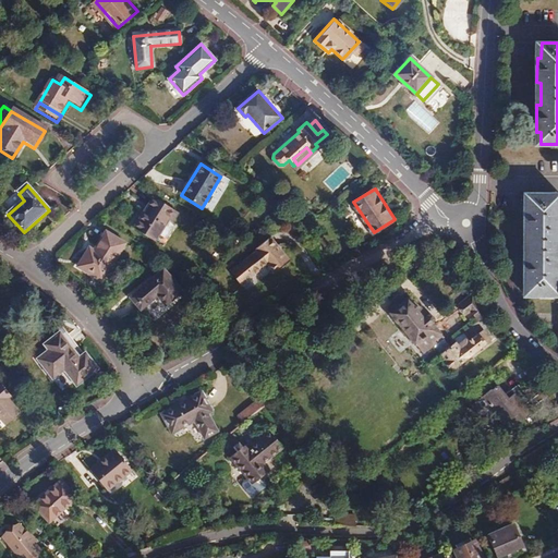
[(557,294),(557,193),(528,194),(529,206),(525,206),(525,234),(529,234),(529,255),(525,255),(525,282),(529,282),(529,295),(557,294)]
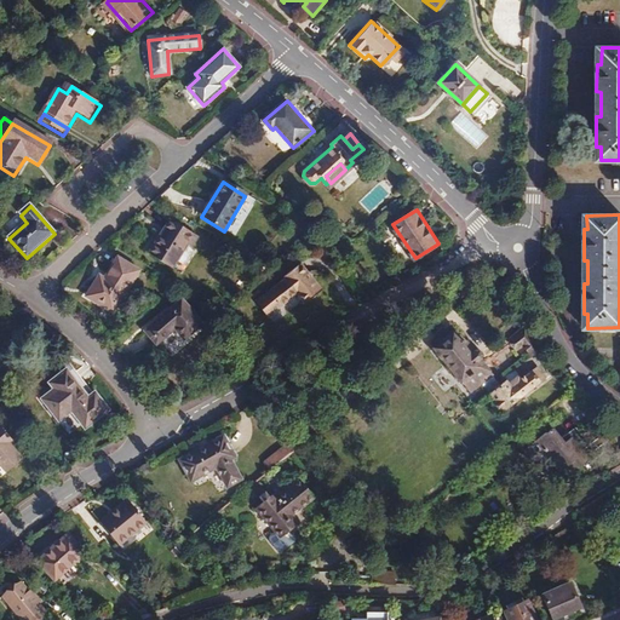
[(195,237),(168,220),(147,254),(170,269),(184,246),(189,248),(195,237)]
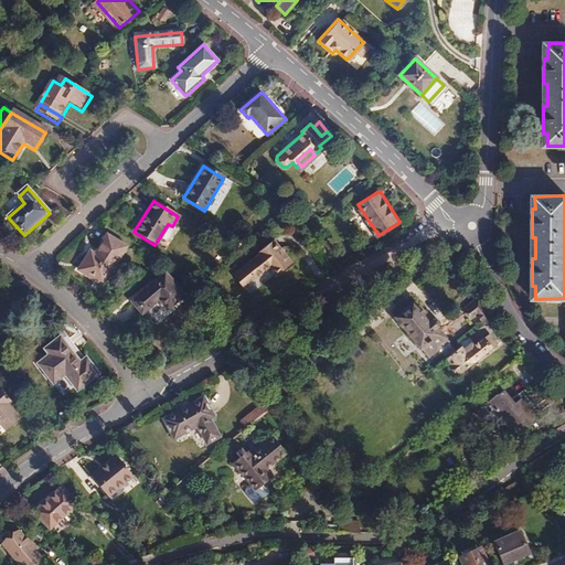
[(123,246),(103,235),(92,255),(87,253),(76,272),(102,285),(123,246)]
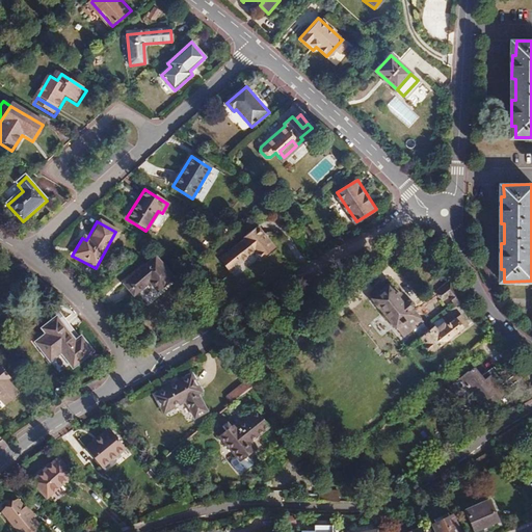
[(275,250),(256,229),(243,239),(245,241),(230,255),(239,265),(255,253),(263,262),(275,250)]
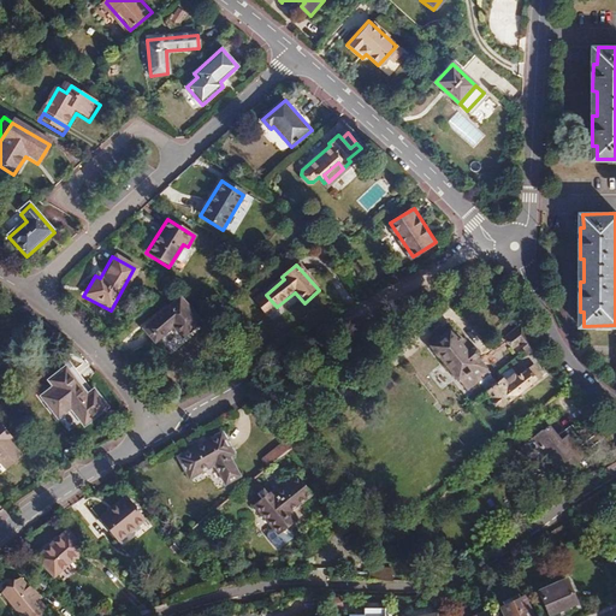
[(197,323),(176,300),(142,330),(153,343),(171,327),(181,337),(197,323)]
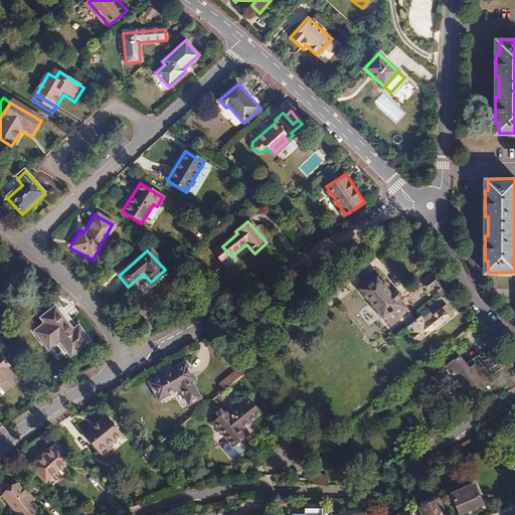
[(445,280),(439,273),(426,283),(433,290),(436,287),(443,295),(449,290),(442,282),(445,280)]
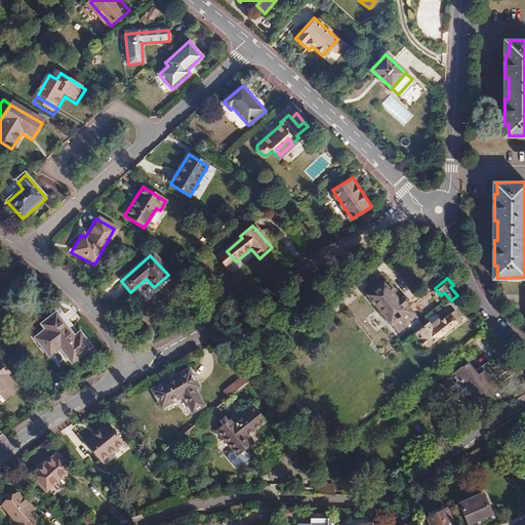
[(387,279),(367,294),(390,323),(392,322),(399,331),(408,324),(406,321),(414,314),(407,304),(407,303),(407,301),(408,300),(407,298),(407,297),(406,296),(404,296),(400,300),(393,291),(396,289),(387,279)]
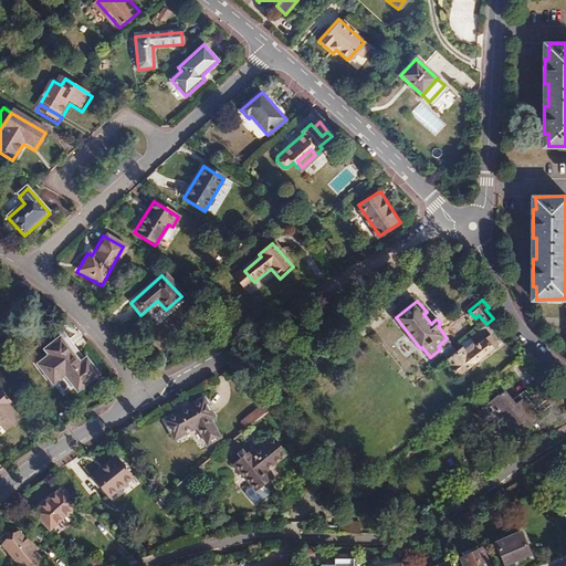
[(81,362),(61,335),(44,348),(49,354),(37,363),(53,383),(64,375),(77,391),(100,375),(86,357),(81,362)]
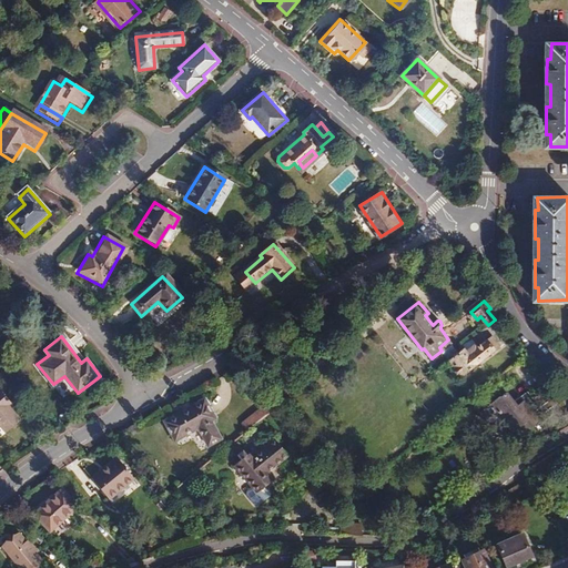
[(464,350),(447,363),(460,378),(501,347),(496,341),(493,345),(488,341),(469,356),(467,354),(464,350)]
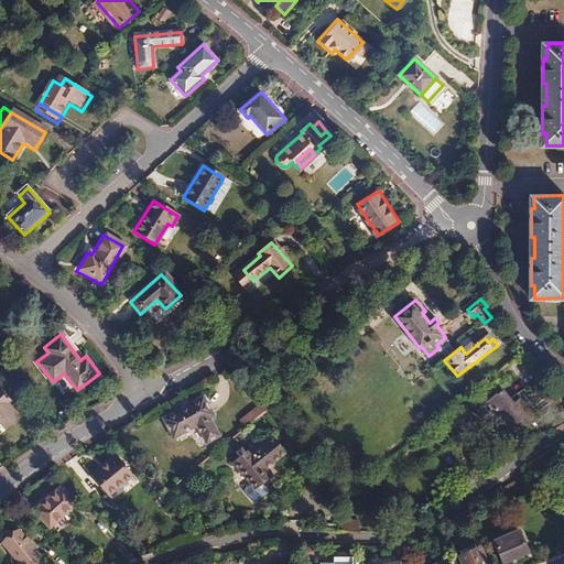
[(264,393),(273,405),(280,401),(284,397),(274,384),(264,393)]
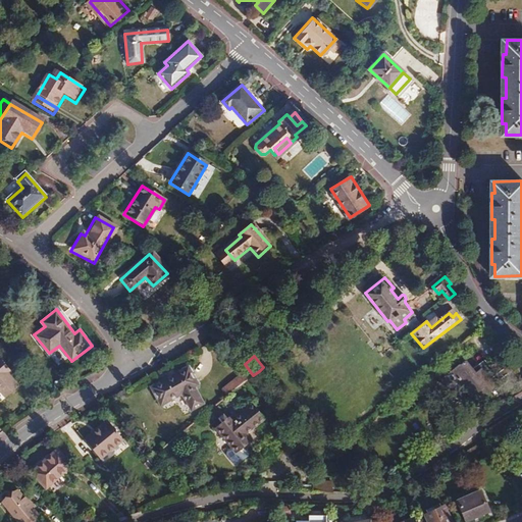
[(10,370),(0,358),(0,389),(6,398),(18,386),(7,373),(10,370)]
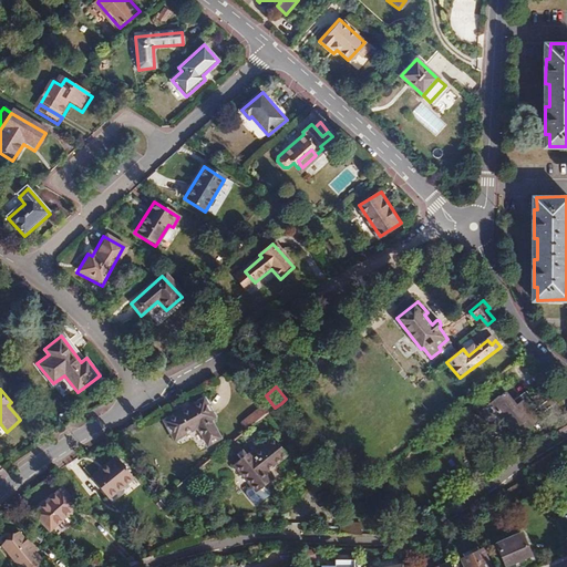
[(540,421),(525,401),(517,406),(506,393),(502,398),(500,395),(480,411),(493,426),(503,419),(513,432),(516,429),(523,435),(540,421)]
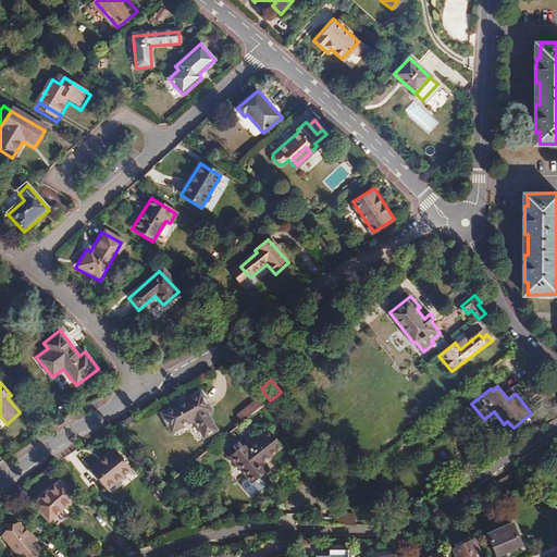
[(213,409),(202,391),(159,415),(170,433),(193,421),(202,438),(215,431),(206,415),(213,409)]
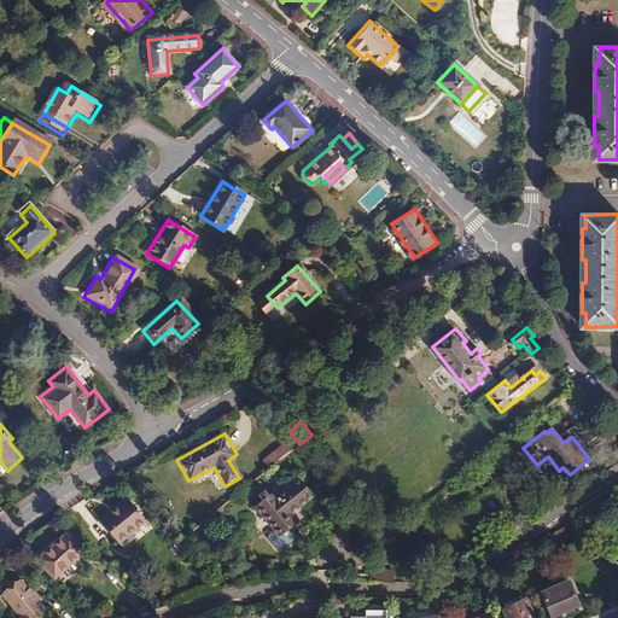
[(297,447),(290,438),(261,461),(268,471),(297,447)]
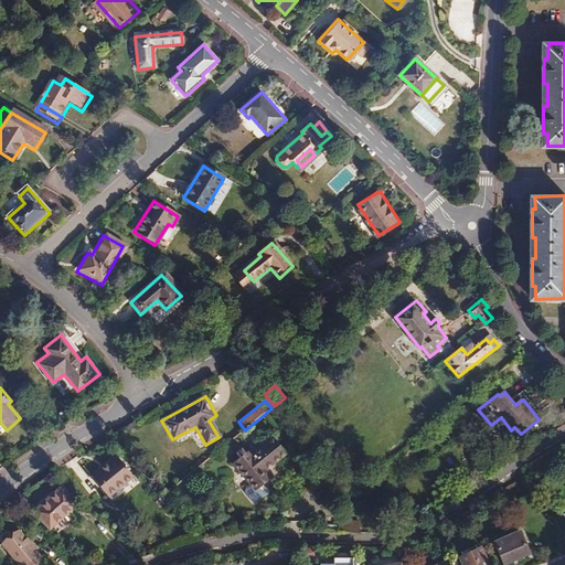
[(253,447),(235,461),(257,489),(275,475),(269,469),(289,452),(276,436),(256,451),(253,447)]
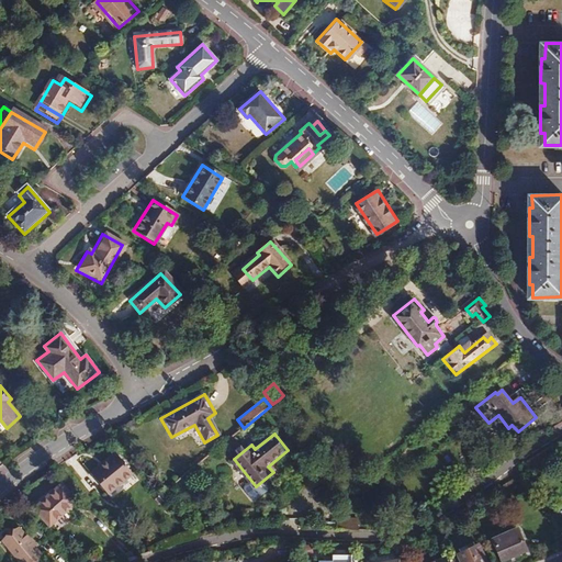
[(132,473),(115,453),(91,474),(108,494),(132,473)]
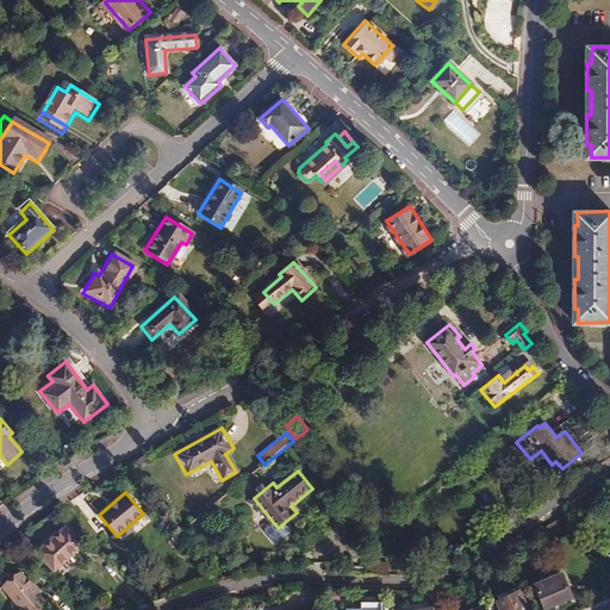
[(82,546),(66,528),(37,554),(54,572),(82,546)]
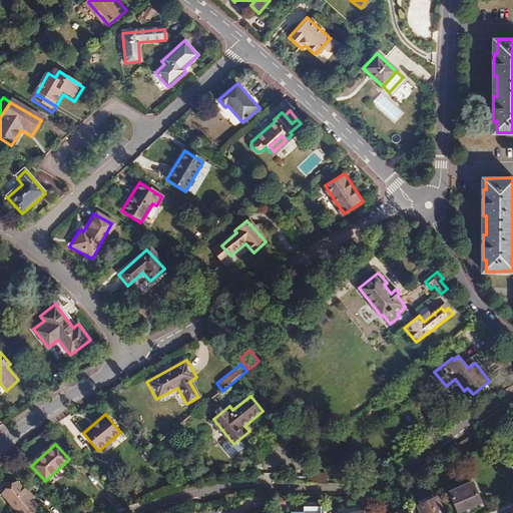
[(480,500),(471,481),(449,490),(458,510),(480,500)]
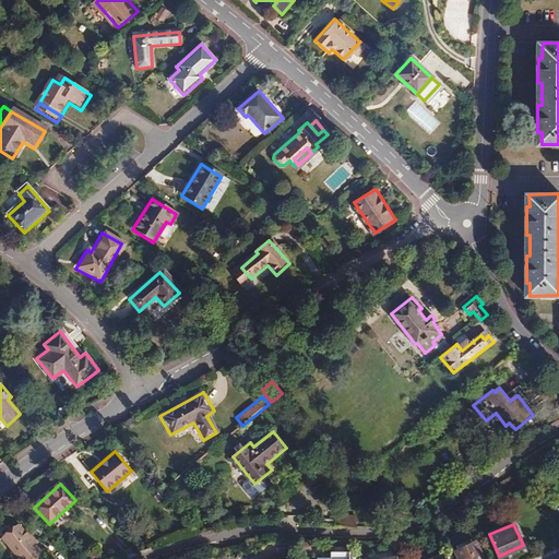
[(32,558),(40,551),(19,525),(1,540),(16,558),(32,558)]
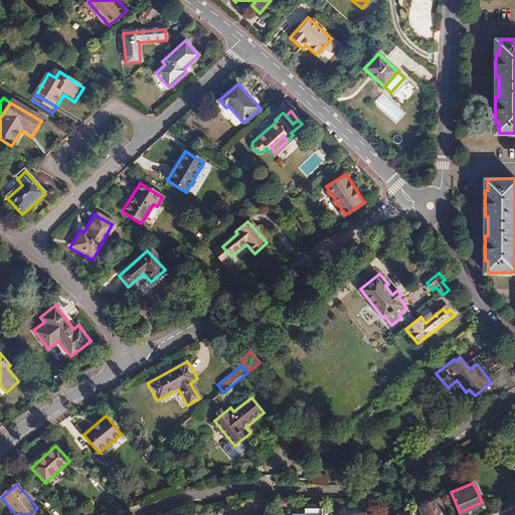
[(446,514),(438,498),(418,507),(421,514),(446,514)]
